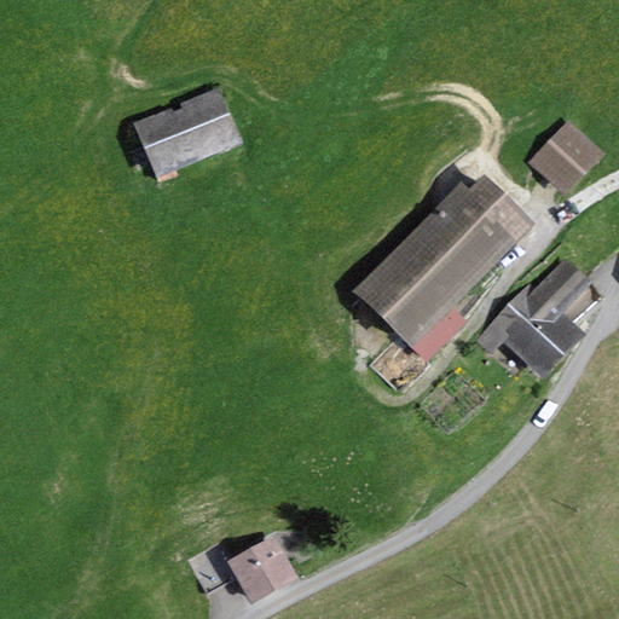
[(221,90),(134,125),(156,180),(243,145),(221,90)]
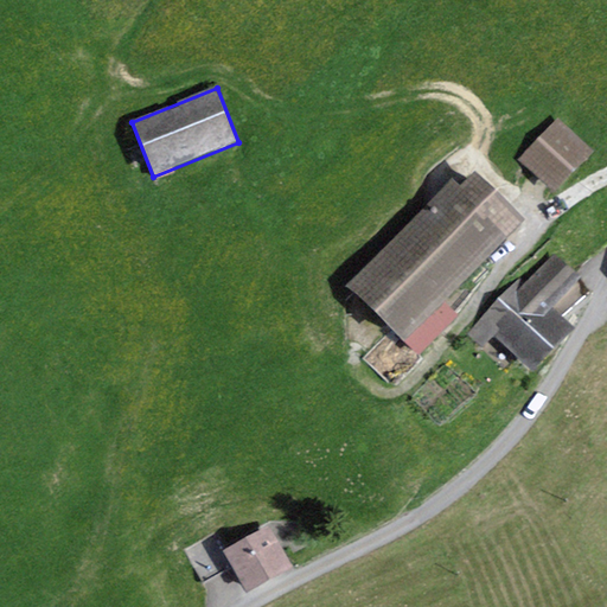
[(558,119),(517,160),(554,195),(594,153),(558,119)]
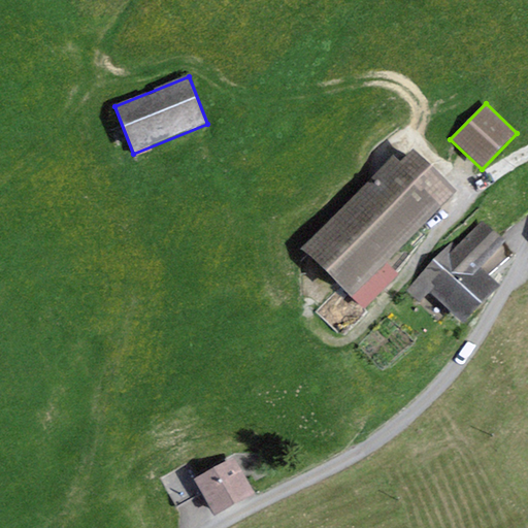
[(393,156),(301,249),(364,310),(399,275),(388,264),(457,194),(414,151),(400,163),(393,156)]
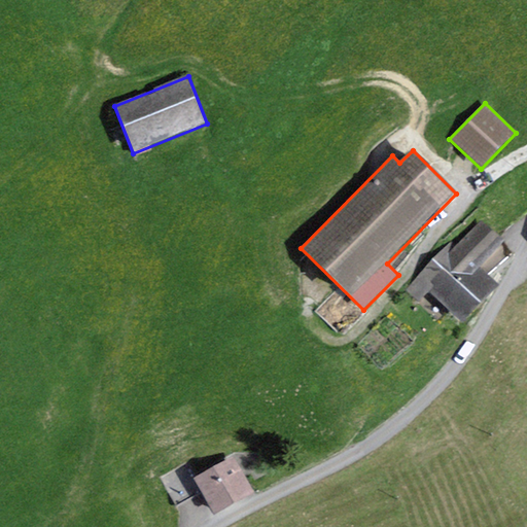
[(452,244),(405,291),(418,305),(428,294),(462,327),(502,286),(491,276),(515,253),(482,221),(455,248),(452,244)]
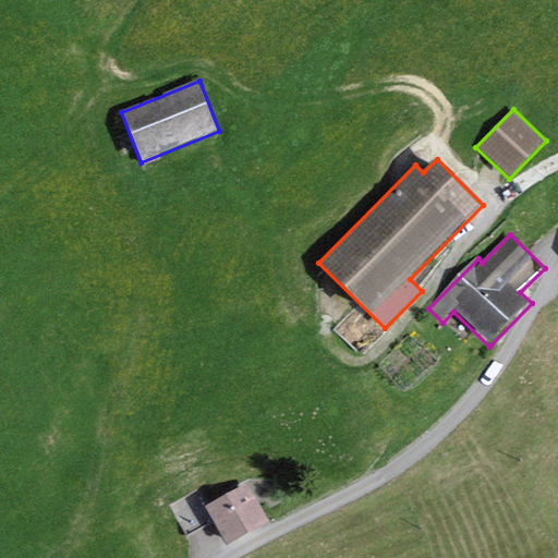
[(186,538),(211,525),(225,549),(270,524),(249,484),(211,505),(203,489),(169,507),(186,538)]
